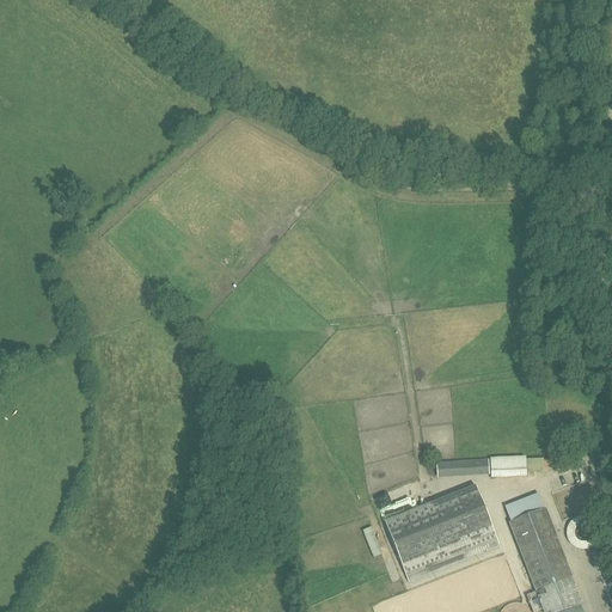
[(527,478),(526,460),(526,458),(490,459),(491,479),(527,478)]
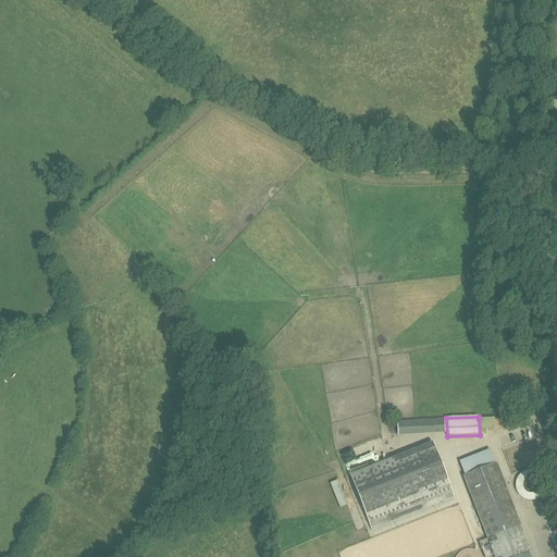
[(398,436),(445,433),(444,419),(397,422),(398,436)]
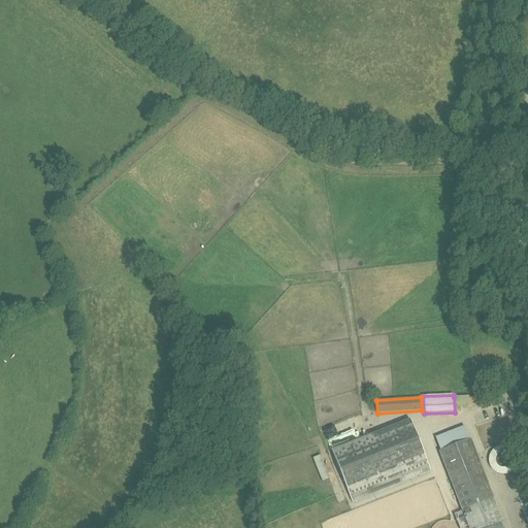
[(332,451),(352,502),(431,471),(410,420),(332,451)]
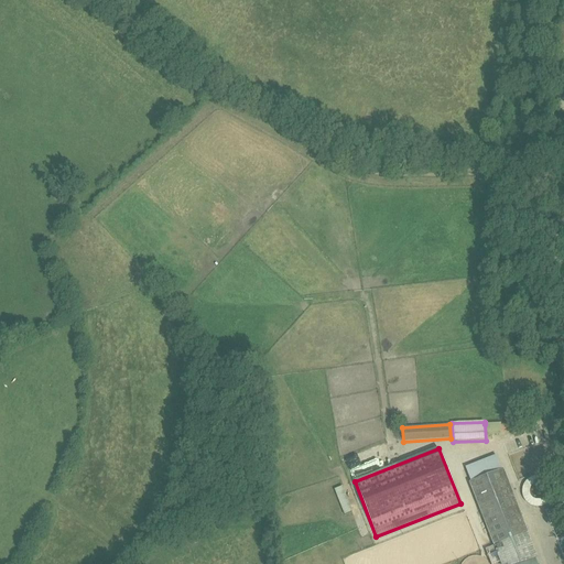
[(502,470),(470,483),(495,546),(500,562),(500,563),(537,563),(534,559),(537,557),(502,470)]
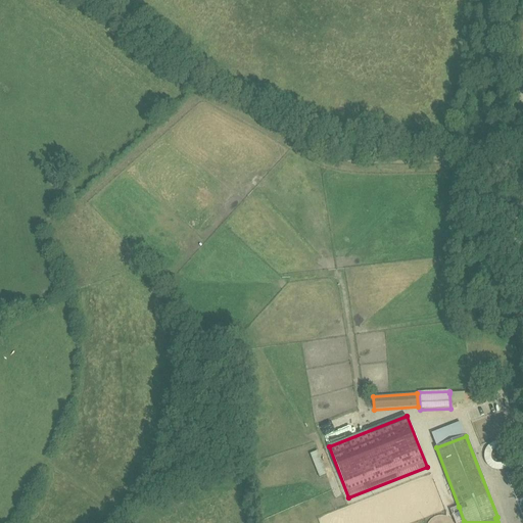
[(319,450),(312,454),(321,477),(328,474),(319,450)]
